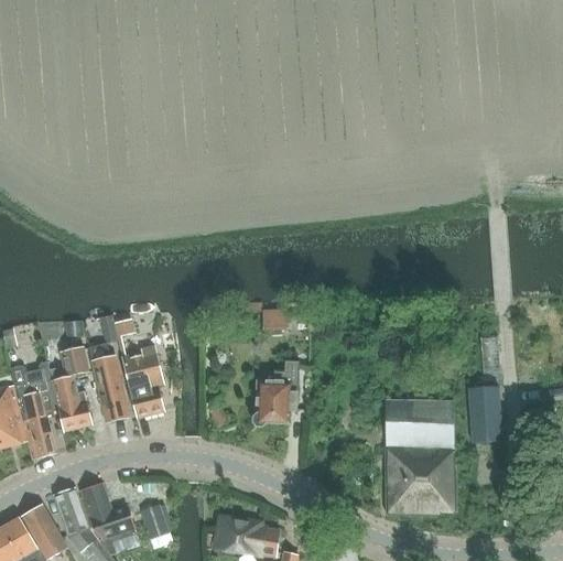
[(262,300),(246,300),(239,300),(240,311),(262,311),(262,326),(285,326),(285,316),(309,316),(309,311),(285,311),(285,308),(263,308),(262,300)]
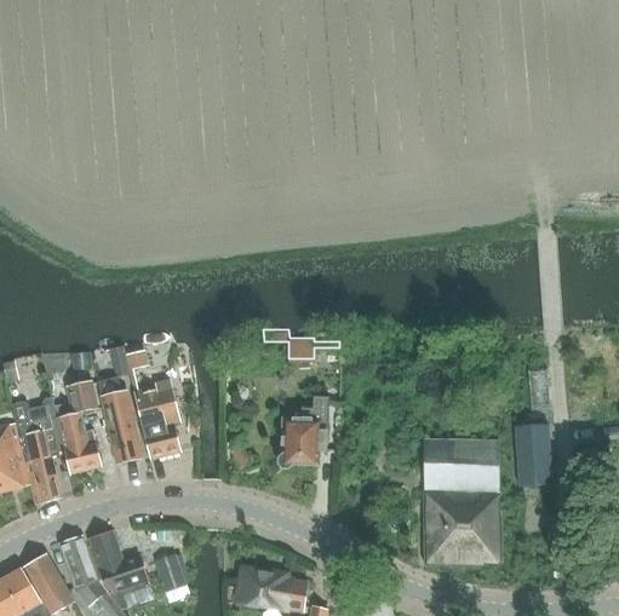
[(137,347),(125,350),(129,367),(141,363),(137,347)]
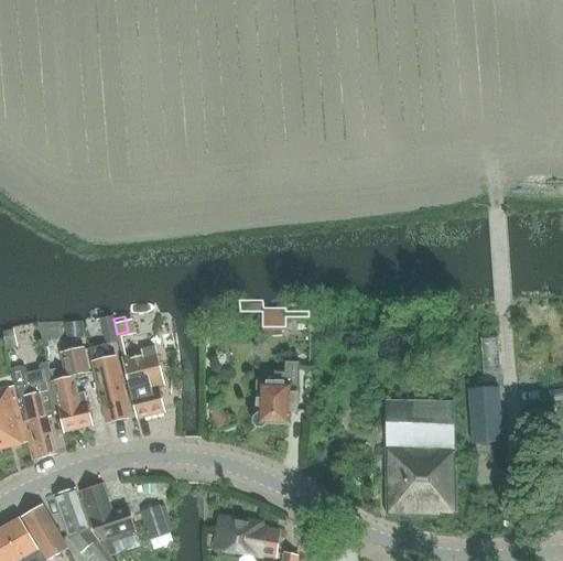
[(79,321),(69,322),(71,335),(80,334),(79,321)]
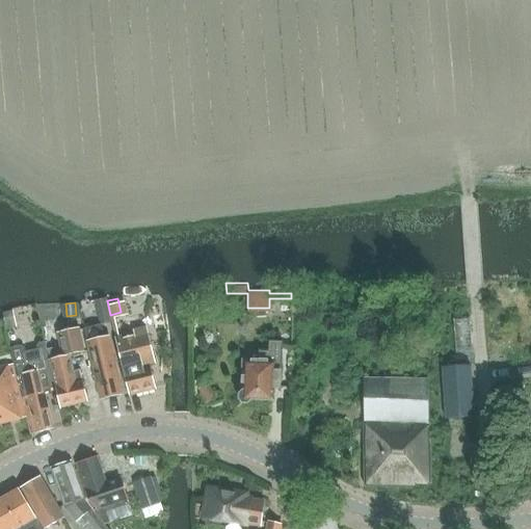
[(1,312),(5,326),(16,324),(11,310),(1,312)]
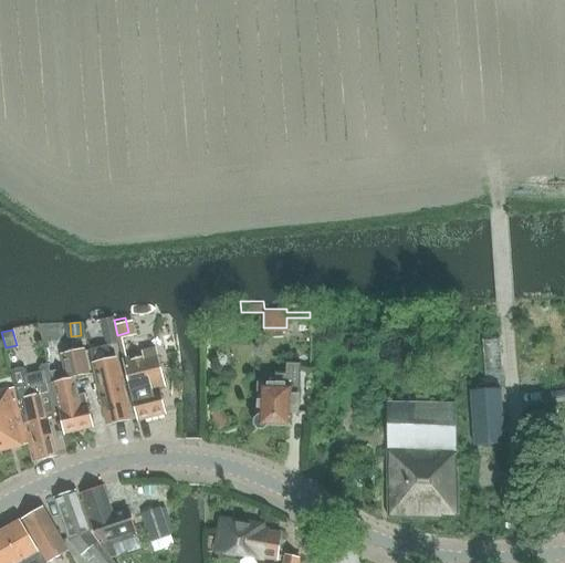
[(86,347),(90,363),(104,423),(126,417),(112,357),(110,358),(106,343),(86,347)]
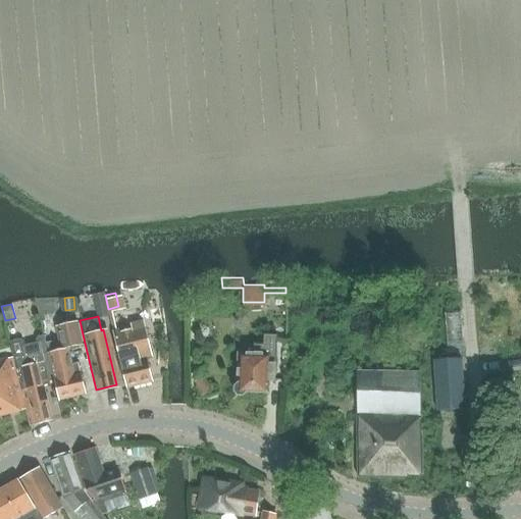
[(61,348),(47,351),(53,376),(58,398),(85,391),(80,370),(77,361),(71,362),(67,346),(82,343),(75,318),(55,323),(61,348)]
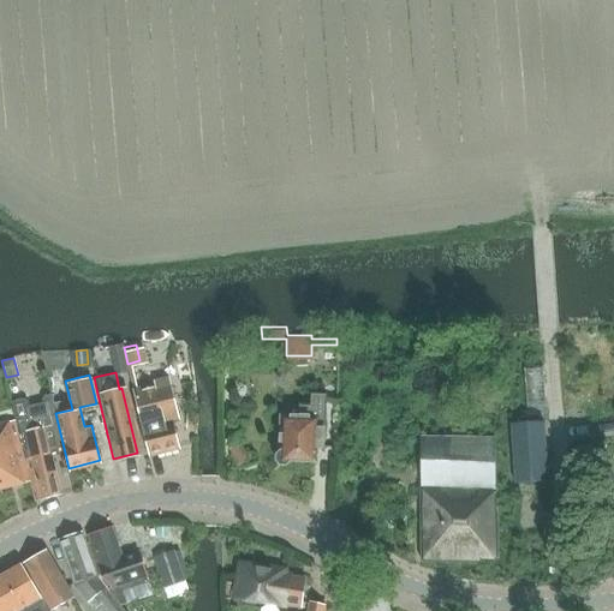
[(131,387),(148,454),(179,447),(172,418),(178,417),(168,375),(153,378),(154,382),(131,387)]
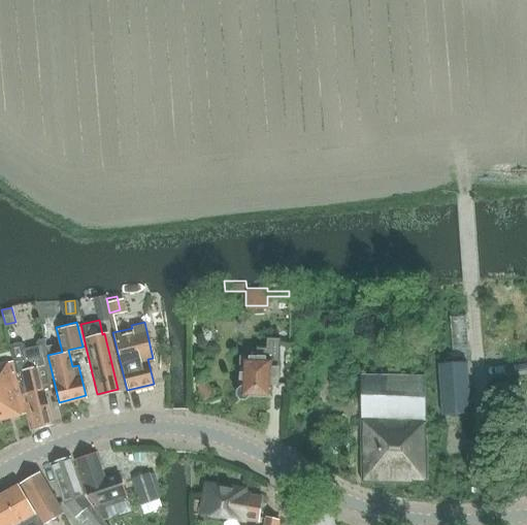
[(21,340),(9,343),(17,369),(18,368),(30,428),(51,423),(42,388),(50,386),(48,382),(54,381),(47,355),(43,336),(38,337),(36,340),(36,343),(25,347),(24,342),(21,340)]
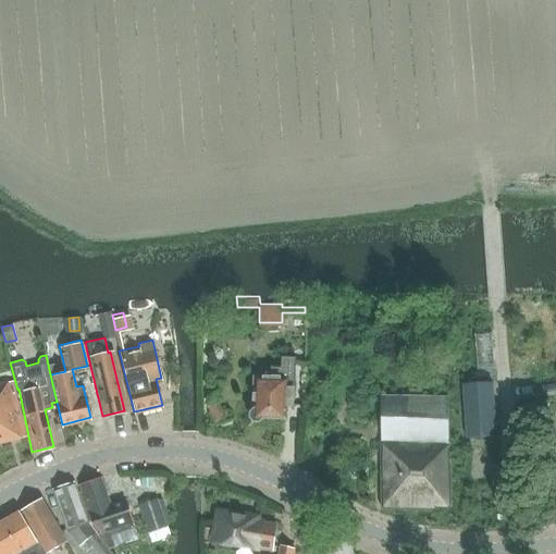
[(292,404),(294,356),(281,355),(281,366),(270,366),(270,377),(255,376),(254,407),(249,410),(249,416),(252,419),(258,419),(261,416),(284,417),(284,403),(292,404)]
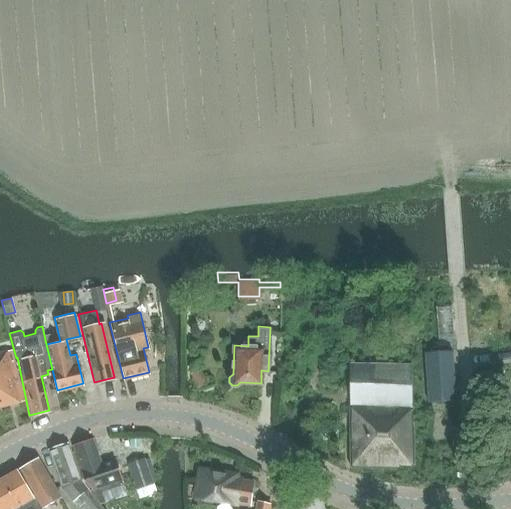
[(0,405),(24,399),(10,347),(0,350),(0,405)]
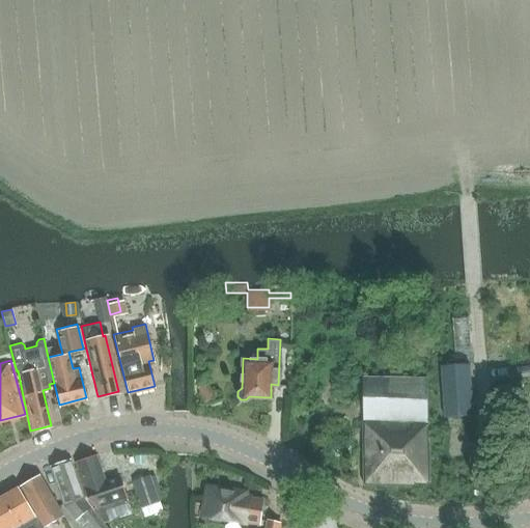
[(471,413),(467,361),(453,362),(440,363),(444,415),(457,414),(471,413)]
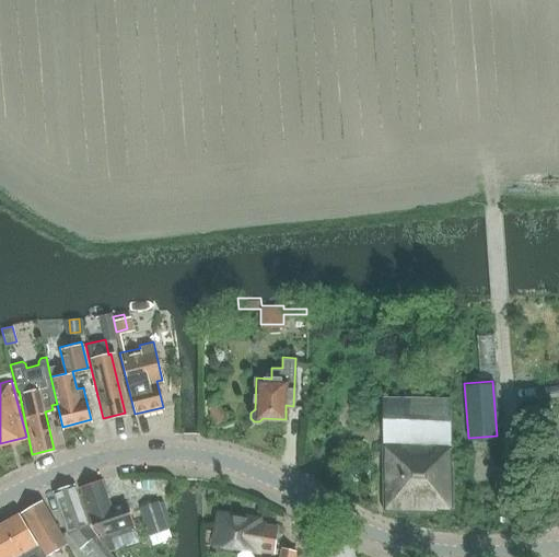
[(437,506),(452,507),(450,397),(381,396),(383,509),(437,510),(437,506)]
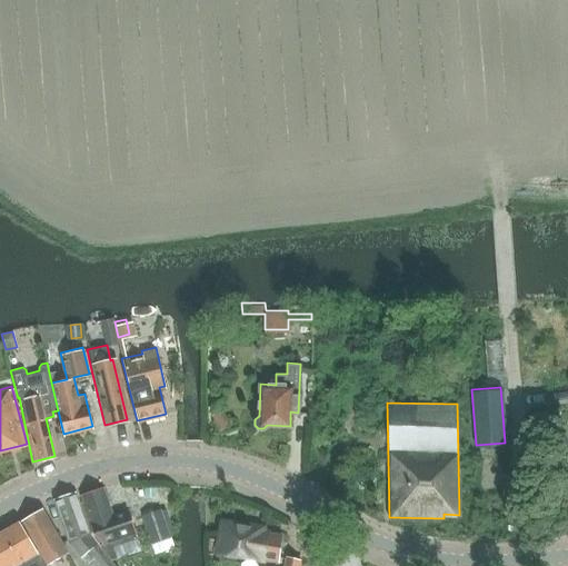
[(135,530),(127,508),(111,514),(102,486),(81,494),(93,532),(103,543),(135,530)]
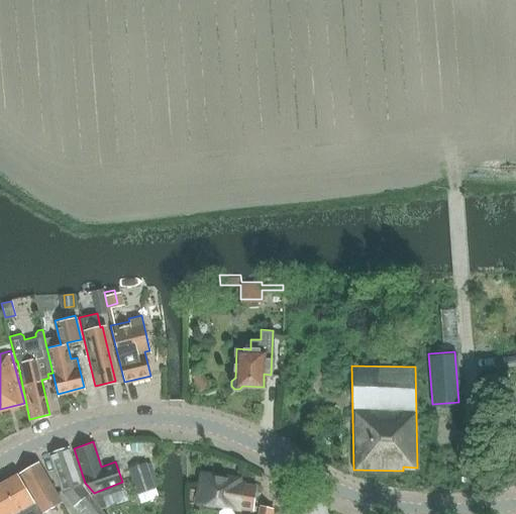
[(90,509),(96,503),(81,484),(68,445),(48,451),(62,491),(73,504),(81,498),(90,509)]
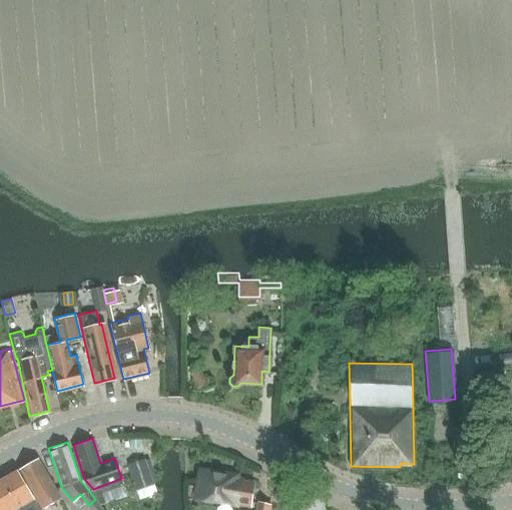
[(37,457),(0,477),(0,509),(11,509),(34,497),(41,508),(60,497),(37,457)]
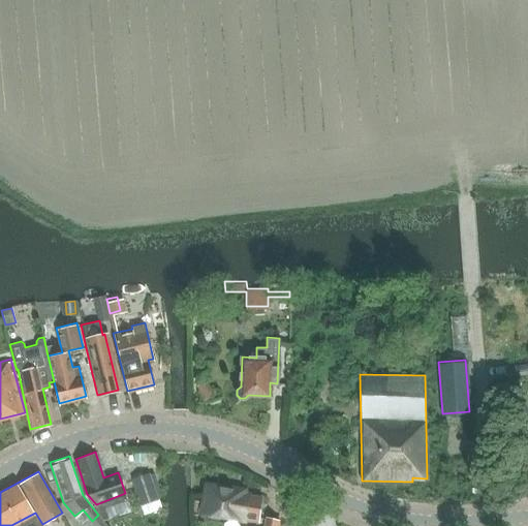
[(149,472),(132,478),(141,502),(157,497),(149,472)]
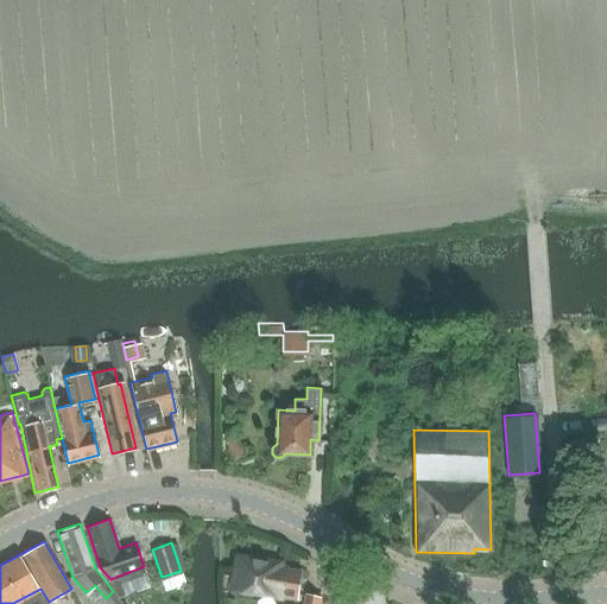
[(232,589),(241,590),(295,602),(301,574),(280,570),(282,565),(239,555),(232,589)]
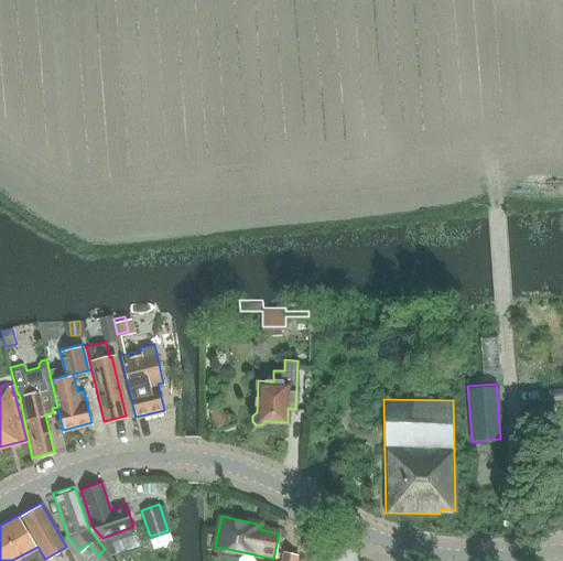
[(355,560),(356,538),(333,538),(332,560),(355,560)]
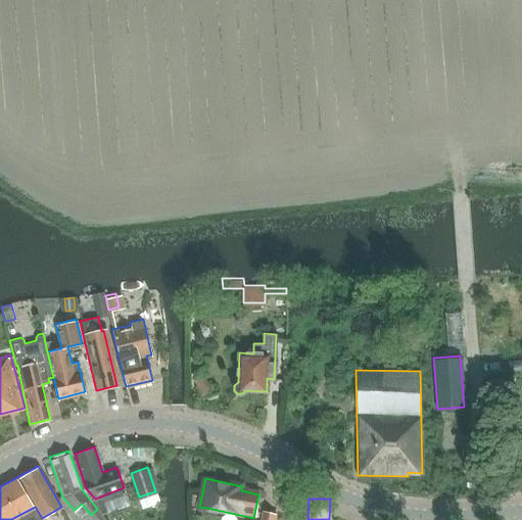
[(274,519),(276,512),(261,510),(257,519),(274,519)]
